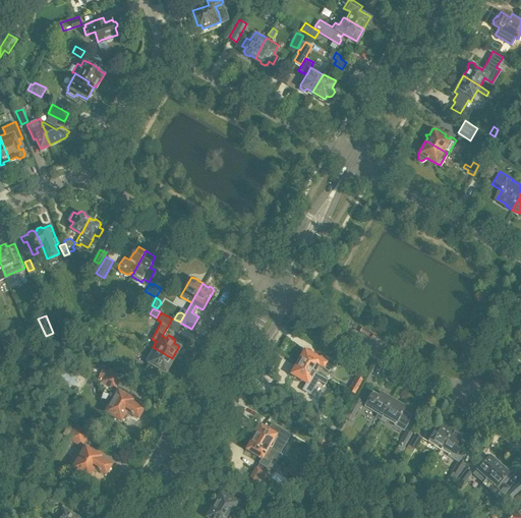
[(15,331),(12,324),(3,328),(6,335),(15,331)]
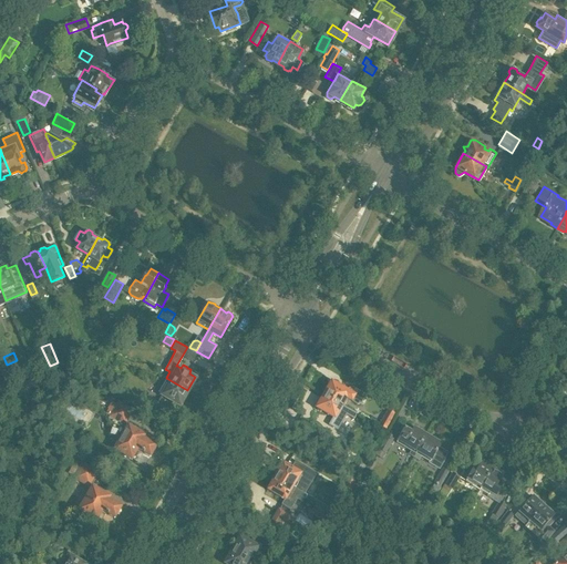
[(166,378),(158,391),(179,403),(187,390),(166,378)]
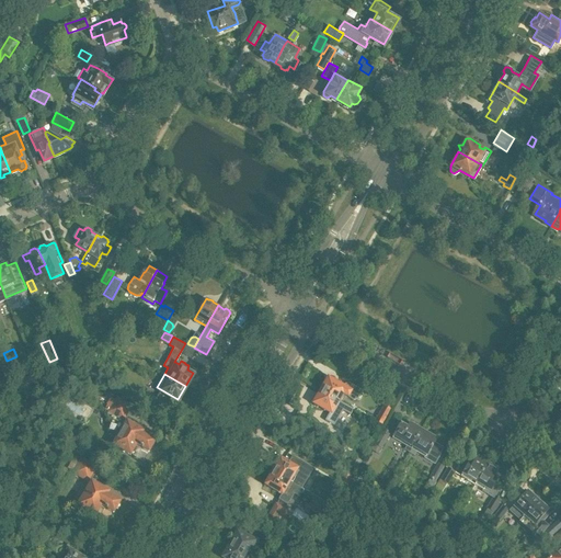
[(320,385),(320,386),(320,387),(321,387),(321,388),(339,399),(343,391),(347,395),(353,398),(354,398),(357,397),(361,391),(359,388),(348,382),(345,383),(343,386),(343,385),(334,380),(333,377),(330,376),(328,376),(324,382),(323,382),(322,382),(321,383),(321,384),(320,384),(320,385)]
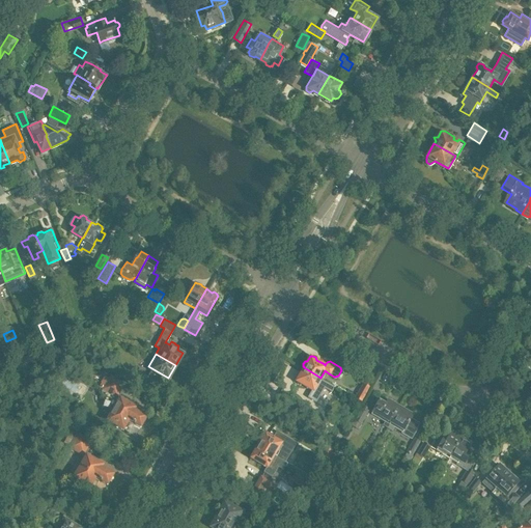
[(304,367),(297,380),(297,381),(297,382),(300,383),(301,383),(312,389),(308,396),(316,401),(320,394),(325,387),(332,391),(335,386),(320,378),(304,367)]
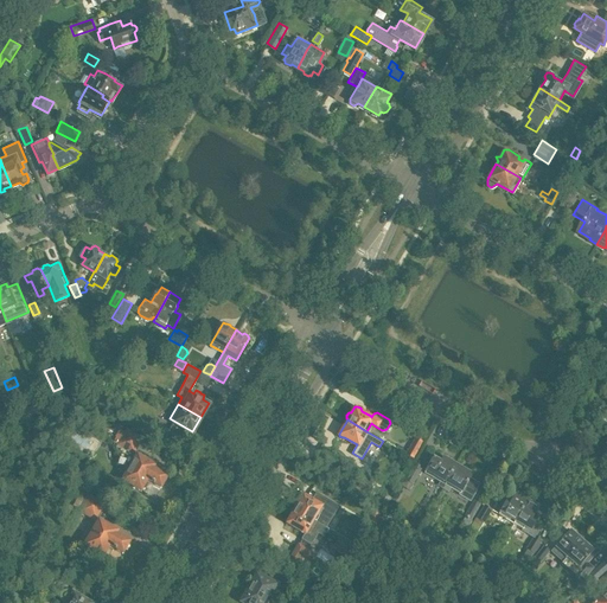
[(170,428),(158,421),(153,429),(165,436),(170,428)]
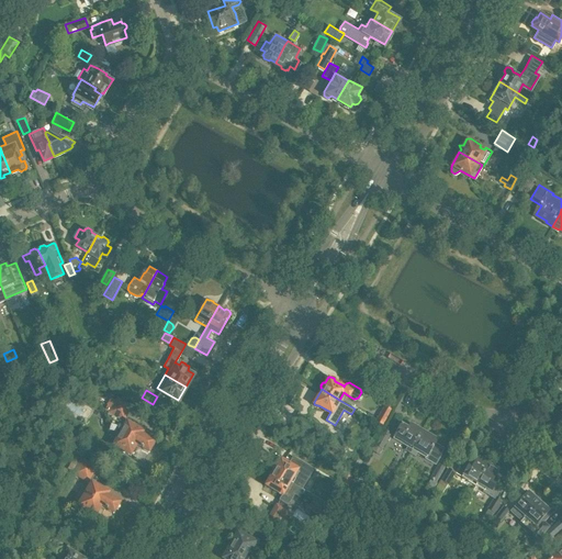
[(108,404),(105,407),(107,409),(109,410),(108,410),(108,412),(114,439),(113,443),(130,453),(132,454),(136,446),(137,445),(142,447),(148,451),(155,440),(141,432),(143,429),(126,421),(126,420),(122,417),(125,412),(126,412),(126,411),(131,404),(116,397),(112,403),(111,405),(109,405),(108,404)]
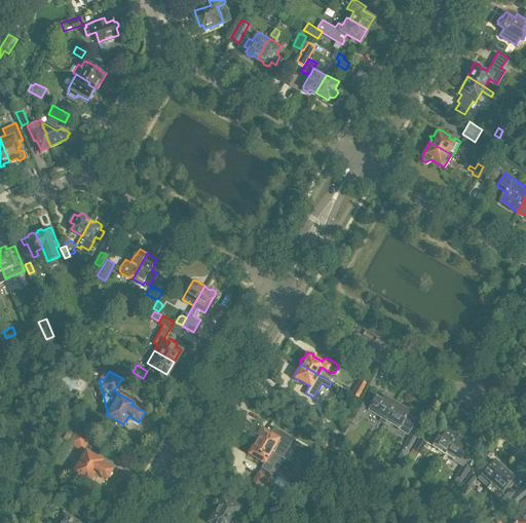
[(358,398),(366,382),(360,378),(350,394),(358,398)]
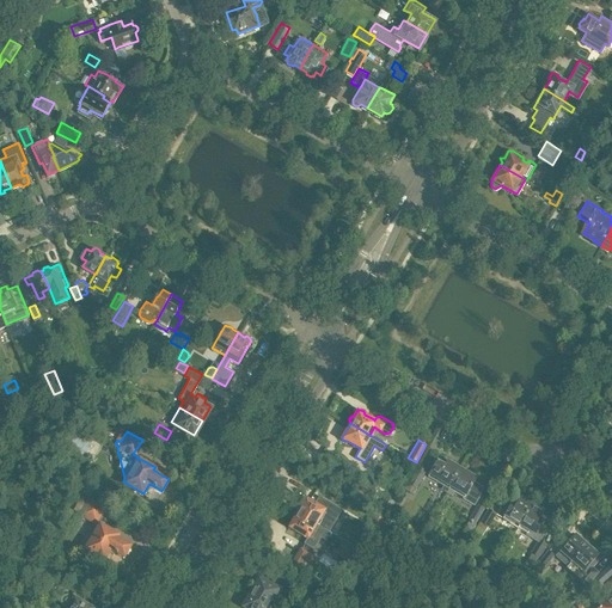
[(444,464),(434,458),(430,465),(434,467),(432,473),(436,477),(445,481),(441,487),(446,490),(460,467),(447,459),(444,464)]
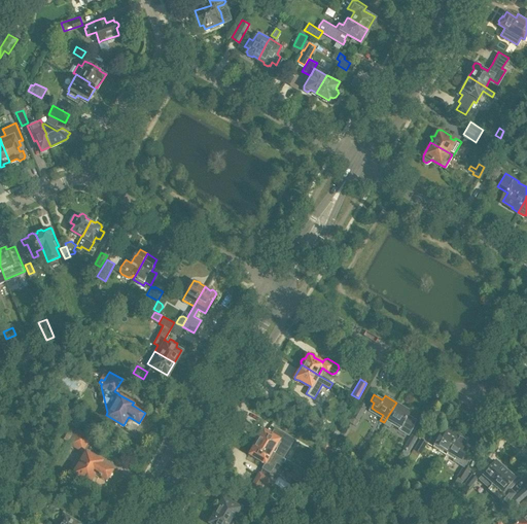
[(360,400),(351,415),(358,419),(366,404),(360,400)]
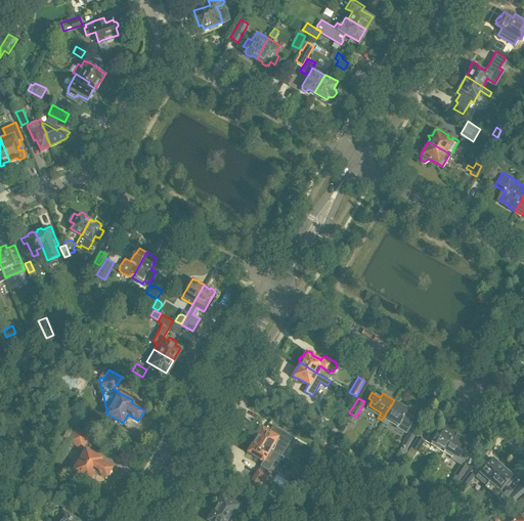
[(406,431),(415,417),(405,411),(407,407),(394,400),(382,420),(388,423),(390,419),(398,423),(397,425),(404,429),(403,429),(406,431)]
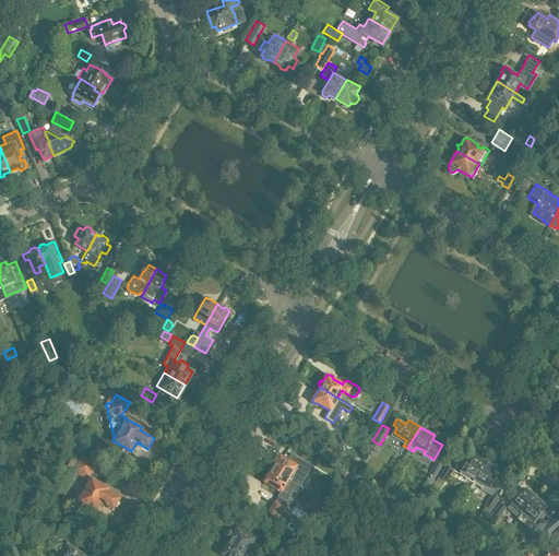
[(355,446),(345,461),(355,466),(364,450),(355,446)]
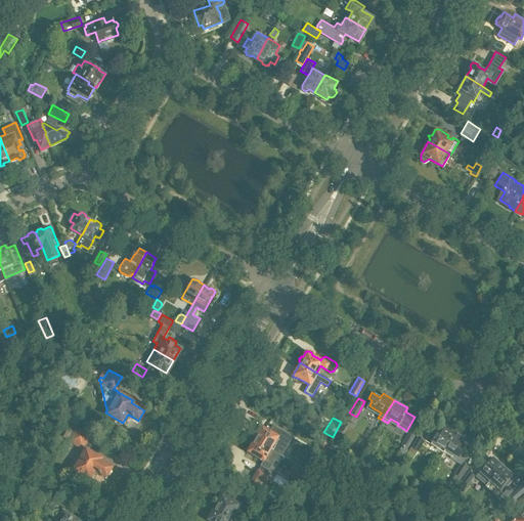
[(262,427),(255,439),(273,449),(273,448),(279,452),(281,453),(293,435),(273,422),(268,430),(262,427)]
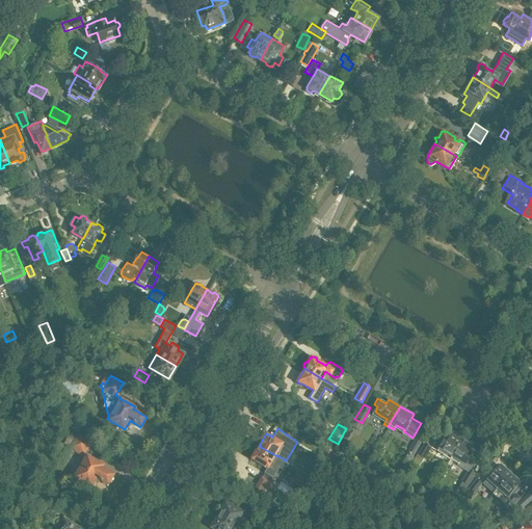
[(69,446),(84,455),(92,440),(77,430),(69,446)]
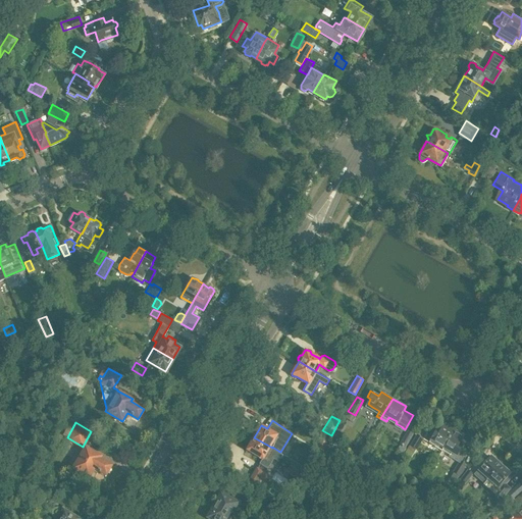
[(438,426),(429,442),(441,449),(454,429),(445,423),(441,428),(438,426)]
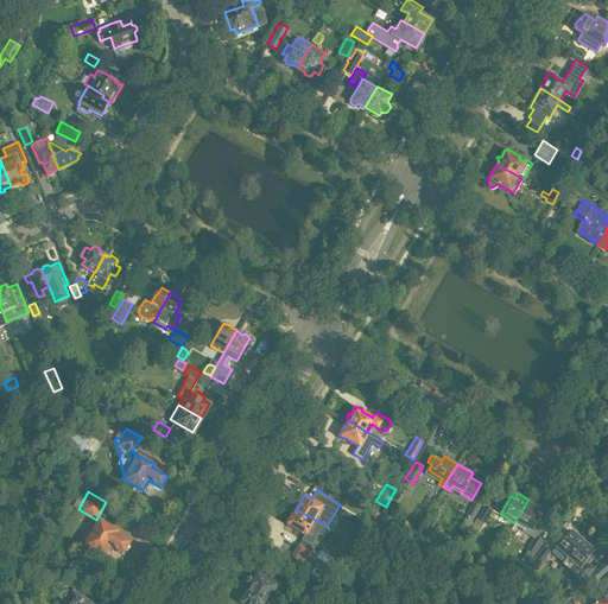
[(482,502),(475,497),(464,515),(466,515),(461,523),(468,528),(474,519),(473,517),(482,502)]
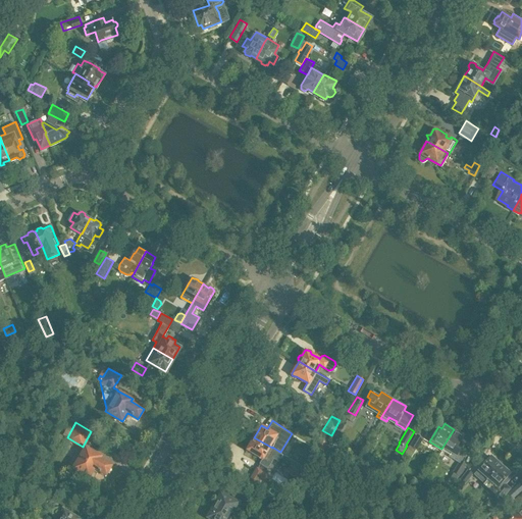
[(454,429),(441,449),(450,453),(450,454),(453,456),(453,457),(459,460),(458,461),(455,466),(453,471),(460,475),(467,463),(461,460),(466,452),(466,451),(460,448),(464,442),(461,439),(463,435),(464,434),(454,429)]
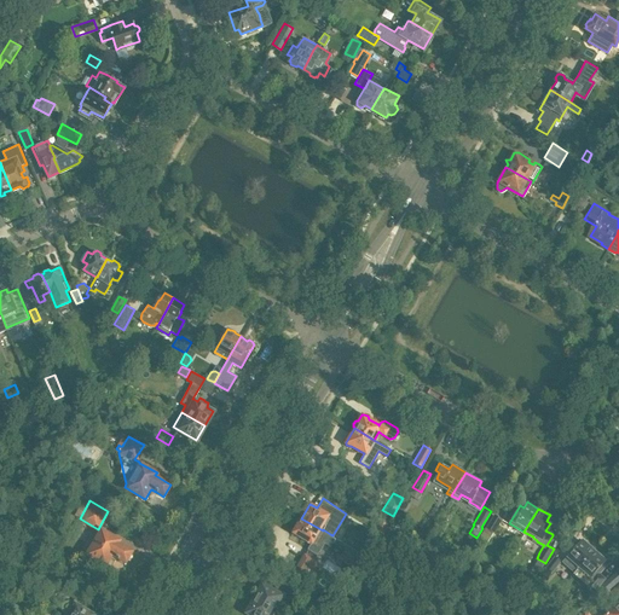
[(493,532),(502,517),(493,512),(486,527),(485,526),(481,533),(490,538),(493,531),(493,532)]
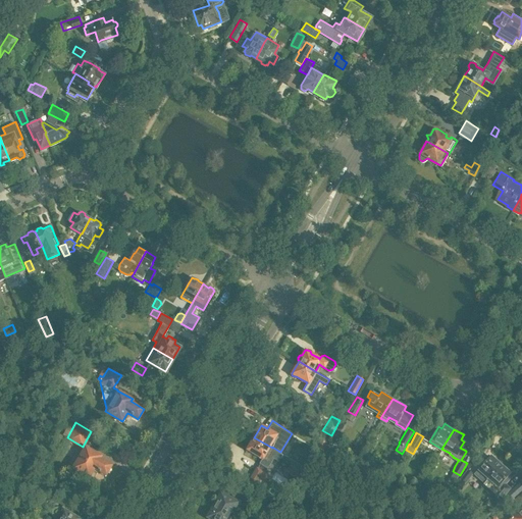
[(329,440),(320,435),(315,445),(323,450),(329,440)]
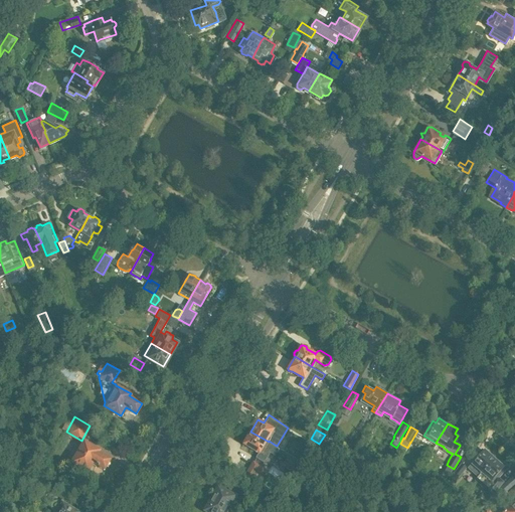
[(250,432),(243,443),(259,452),(255,457),(258,458),(256,460),(254,462),(253,461),(246,473),(247,473),(258,480),(260,476),(265,468),(263,466),(262,466),(265,461),(270,451),(275,454),(276,453),(279,448),(277,446),(275,445),(269,441),(269,442),(250,432)]
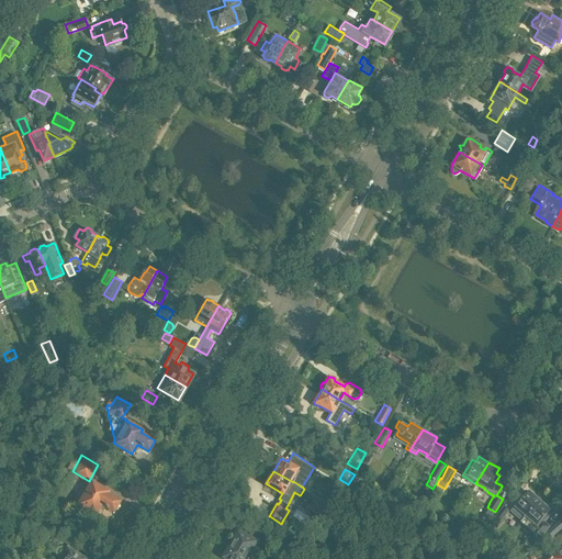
[(113,512),(120,501),(107,493),(108,490),(91,480),(78,503),(94,513),(100,503),(104,505),(103,506),(113,512)]
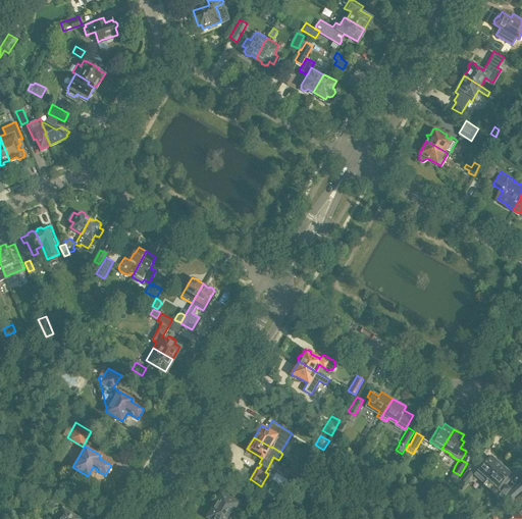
[(481,466),(474,473),(484,482),(487,478),(501,464),(497,460),(497,459),(492,456),(491,456),(489,454),(484,459),(483,460),(485,461),(485,462),(481,466)]
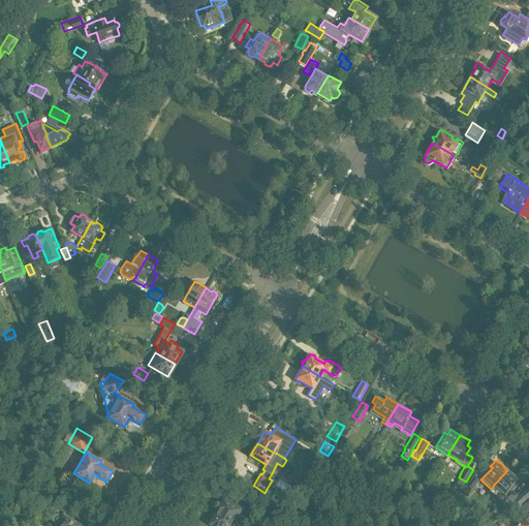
[(491,489),(489,491),(499,501),(497,503),(502,509),(505,506),(516,494),(512,492),(509,488),(511,486),(512,487),(517,483),(519,481),(517,478),(517,476),(512,473),(510,473),(507,470),(494,485),(491,489)]
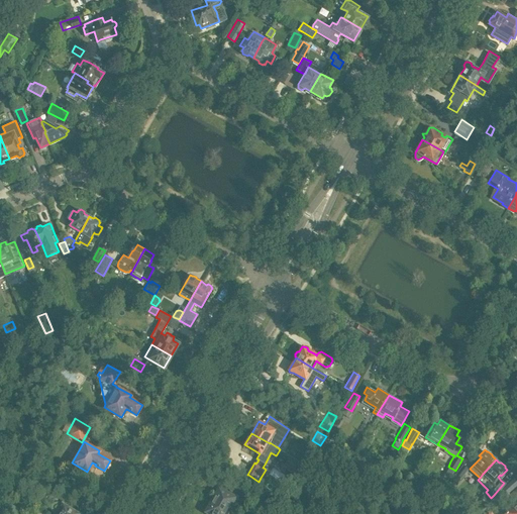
[(455,474),(452,478),(456,482),(460,478),(461,477),(469,468),(463,464),(456,473),(455,474)]
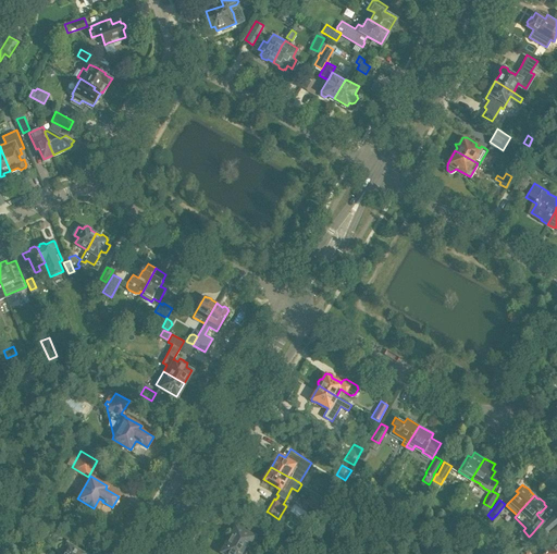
[(60,514),(56,521),(76,531),(78,526),(71,522),(72,520),(60,514)]
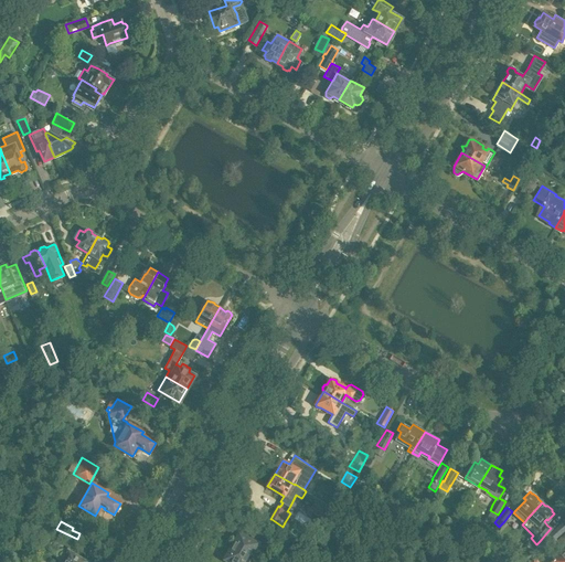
[(553,539),(558,534),(553,530),(548,533),(553,539)]
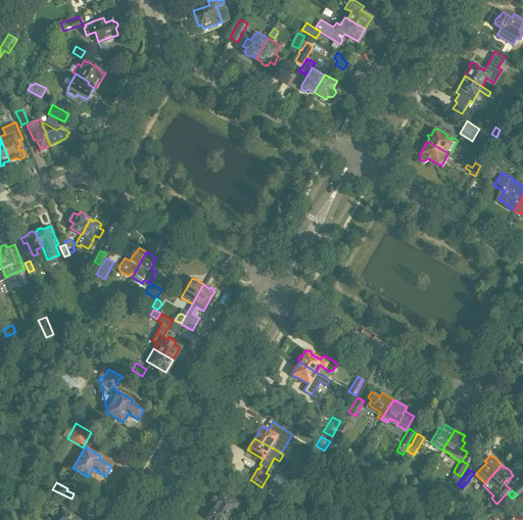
[(217,503),(215,506),(231,515),(236,507),(237,505),(238,506),(239,507),(242,501),(234,497),(232,500),(221,493),(219,498),(217,498),(215,501),(217,503)]
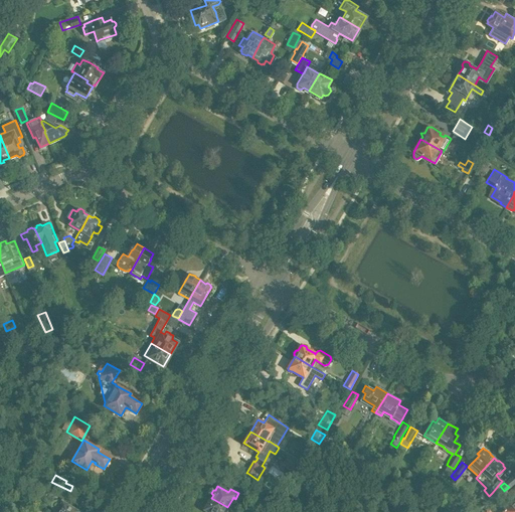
[(52,511),(78,511),(63,503),(65,499),(62,497),(60,500),(57,499),(54,499),(52,502),(51,505),(52,508),(54,510),(52,511)]
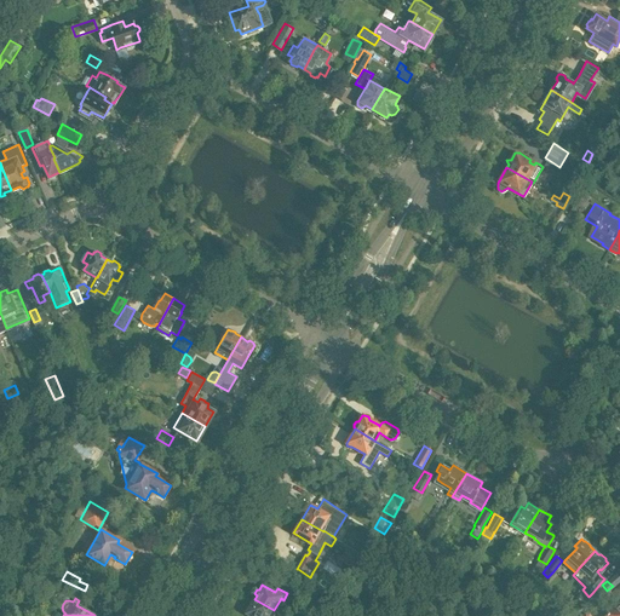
[(250,608),(246,614),(251,615),(276,615),(279,612),(274,610),(254,599),(253,602),(251,602),(248,606),(250,608)]
